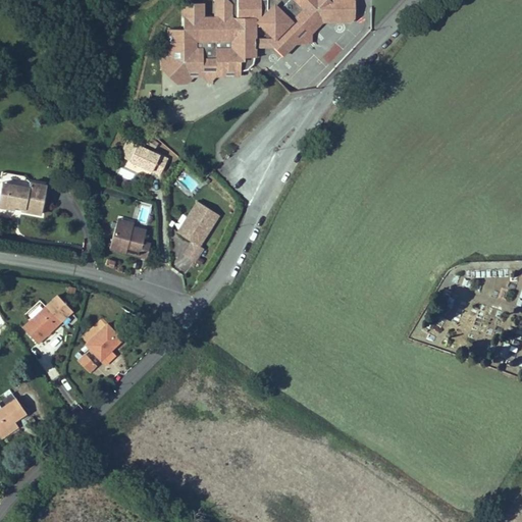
[(215,0),(215,17),(203,17),(203,3),(183,3),(183,29),(171,29),(171,49),(184,49),(184,71),(203,71),(203,67),(215,66),(215,71),(240,71),(240,60),(239,59),(243,55),(245,56),(255,56),(255,48),(255,38),(255,25),(256,25),(256,17),(262,17),(262,27),(269,33),(278,33),(274,38),(269,42),(275,48),(282,55),(296,42),(300,39),(296,35),(304,28),(307,31),(323,13),(322,12),(331,2),(330,0),(215,0)]
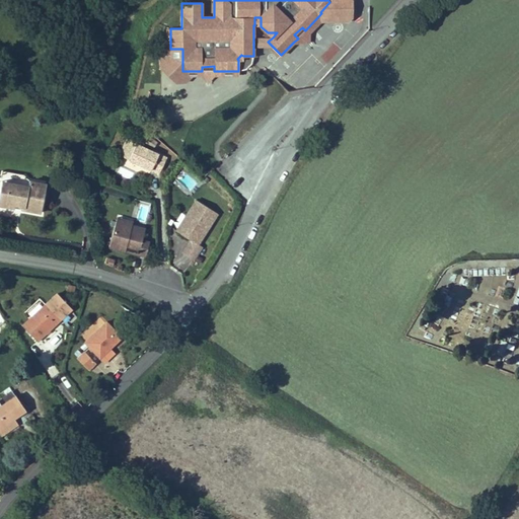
[(298,39),(294,42),(309,42),(309,33),(321,21),(348,21),(348,0),(328,0),(329,2),(320,12),(321,13),(305,30),(302,27),(294,34),(298,39)]
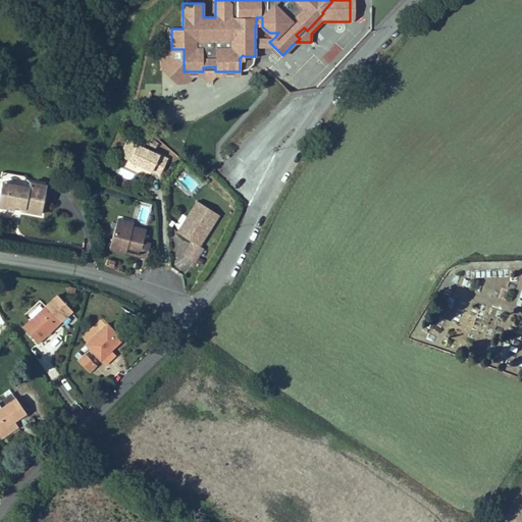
[(187,82),(193,75),(203,75),(210,83),(215,76),(240,75),(240,71),(215,71),(215,66),(203,67),(203,71),(184,71),(184,49),(171,49),(171,29),(167,29),(167,53),(161,59),(161,67),(176,83),(187,82)]
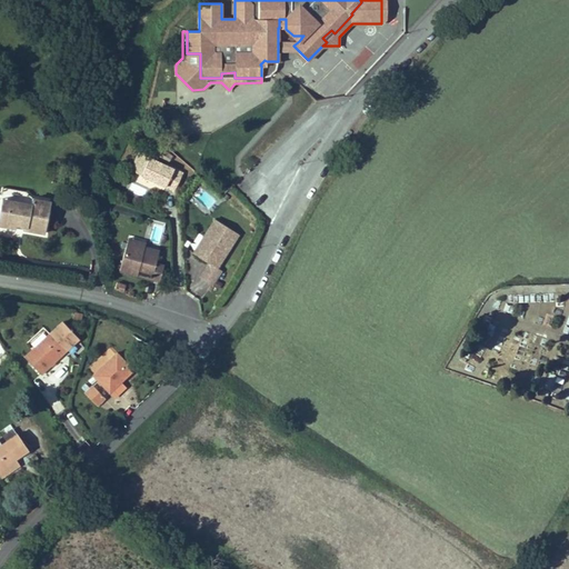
[(293,46),(299,41),(278,41),(278,52),(300,52),(293,46)]
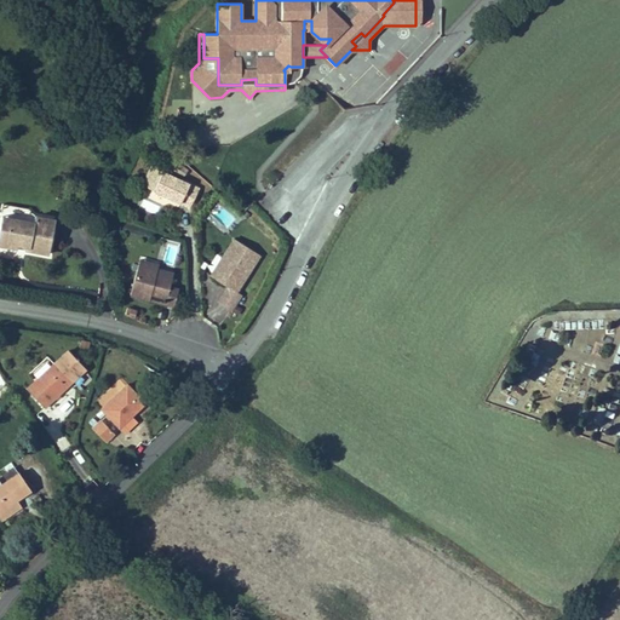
[(153,190),(162,171),(164,168),(153,164),(142,185),(153,190)]
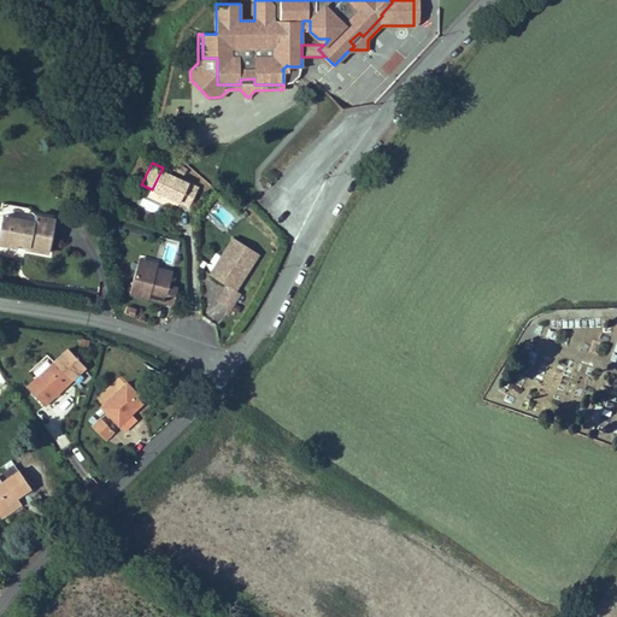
[(189,207),(199,188),(162,170),(152,189),(189,207)]
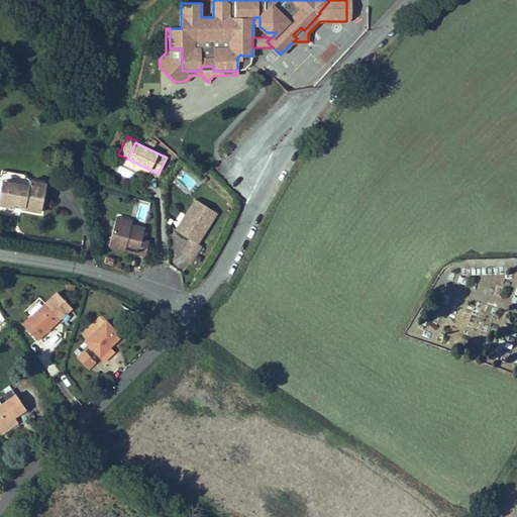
[(131,178),(133,171),(118,166),(116,174),(131,178)]
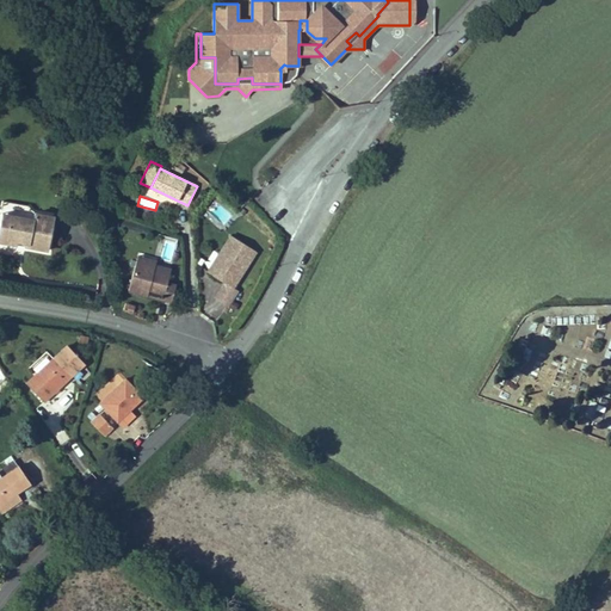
[(35,213),(29,205),(4,201),(1,213),(10,214),(34,218),(35,213)]
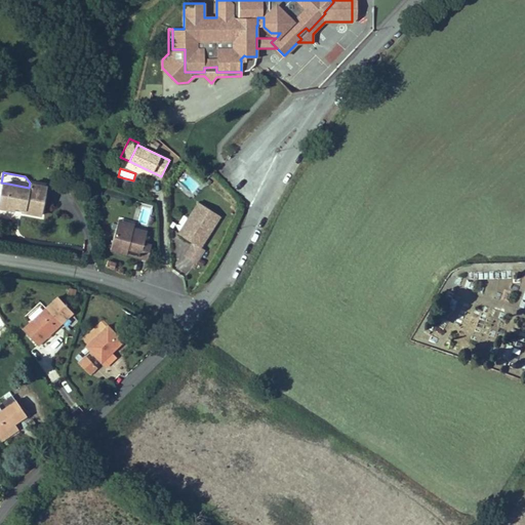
[(41,215),(46,186),(30,183),(29,188),(8,184),(6,192),(0,191),(0,207),(14,210),(15,206),(22,207),(22,211),(41,215)]
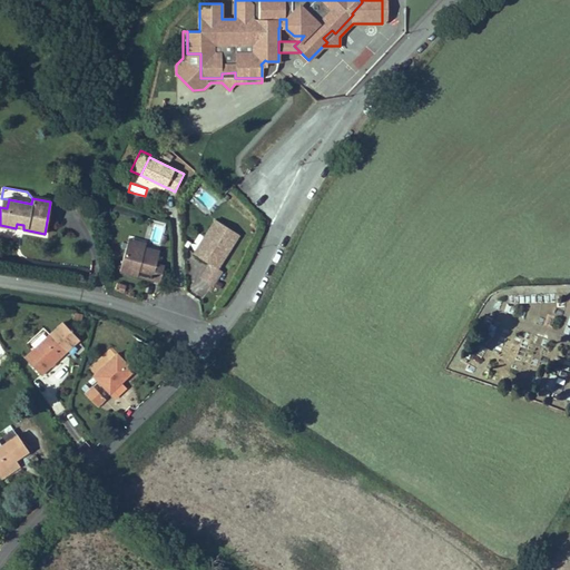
[(217,268),(238,234),(216,219),(205,237),(209,241),(198,256),(209,264),(217,268)]
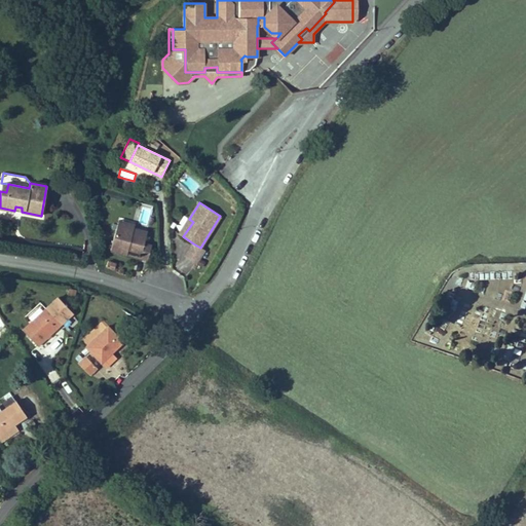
[(139,223),(147,225),(151,209),(142,207),(139,223)]
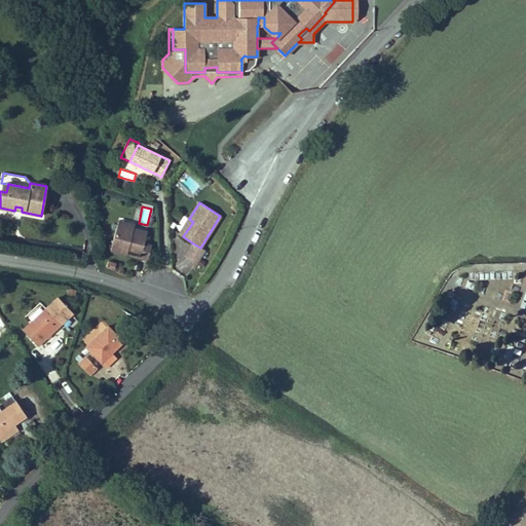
[(183,236),(193,222),(189,219),(179,234),(183,236)]
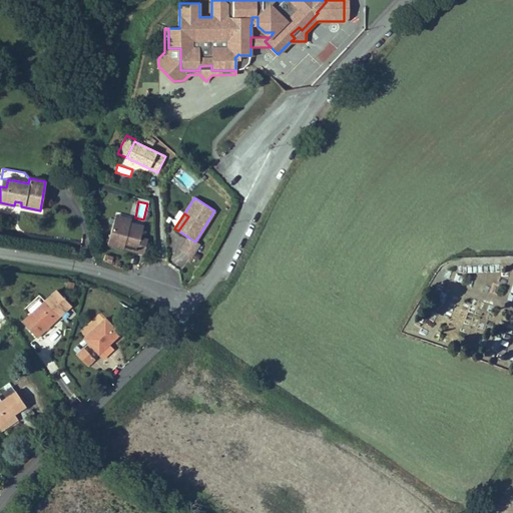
[(140,237),(143,225),(130,222),(114,218),(108,243),(123,247),(125,243),(137,246),(136,251),(144,253),(148,239),(140,237)]
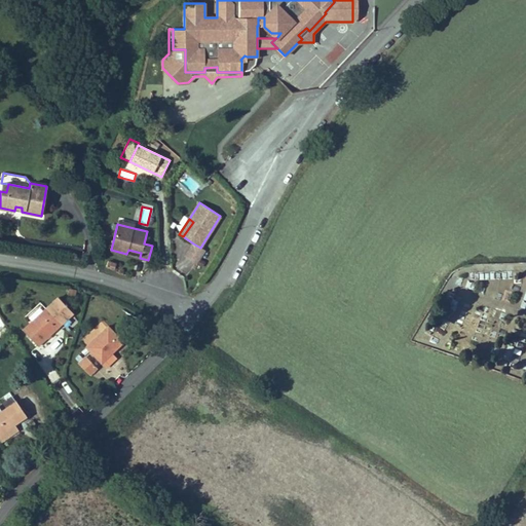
[(196,263),(204,250),(200,248),(193,243),(185,256),(196,263)]
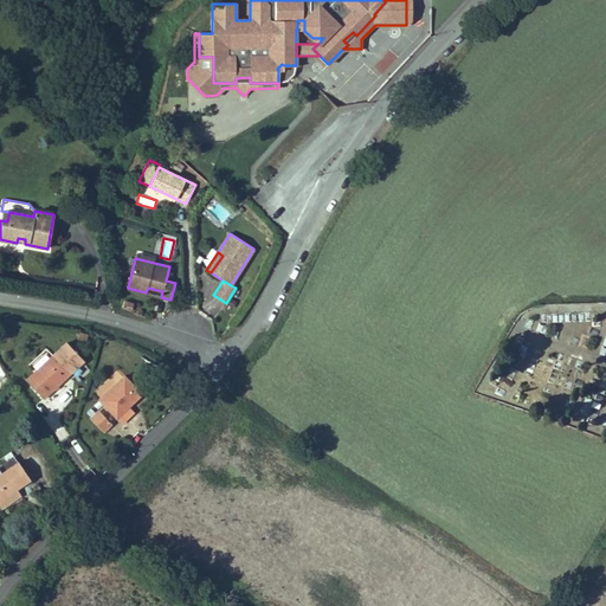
[(44,399),(71,373),(70,372),(84,360),(68,342),(55,355),(53,354),(26,380),(44,399)]
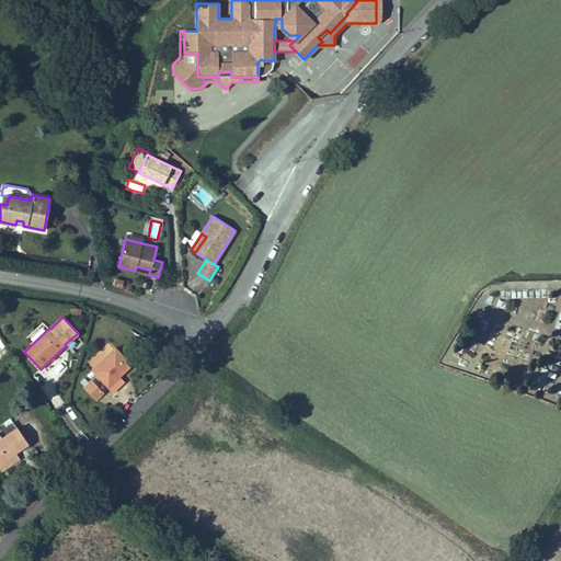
[(92,369),(115,347),(110,341),(86,364),(92,369)]
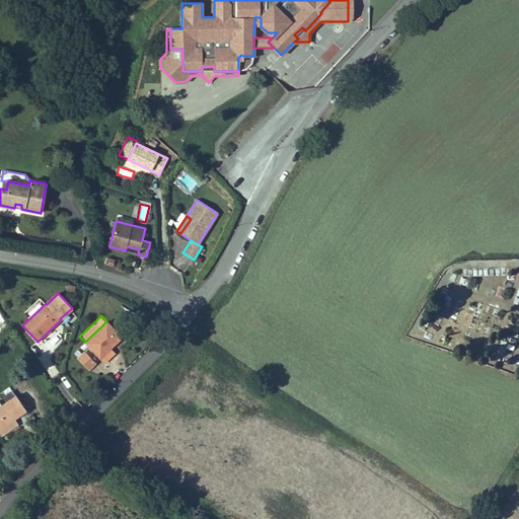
[(110,349),(122,337),(106,321),(85,342),(100,358),(110,349)]
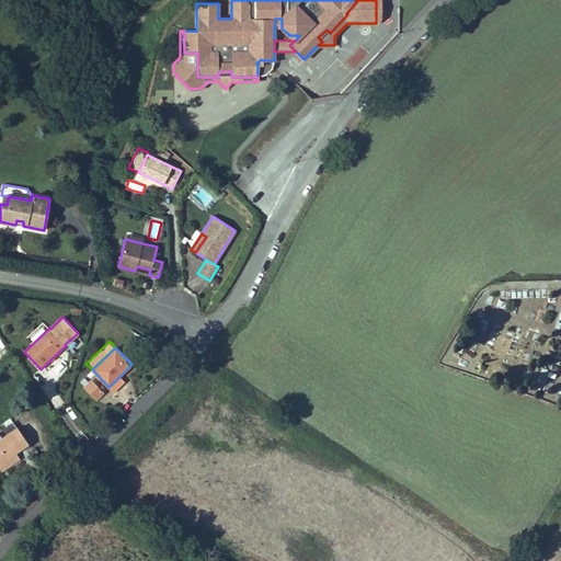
[(113,391),(124,381),(119,377),(109,387),(113,391)]
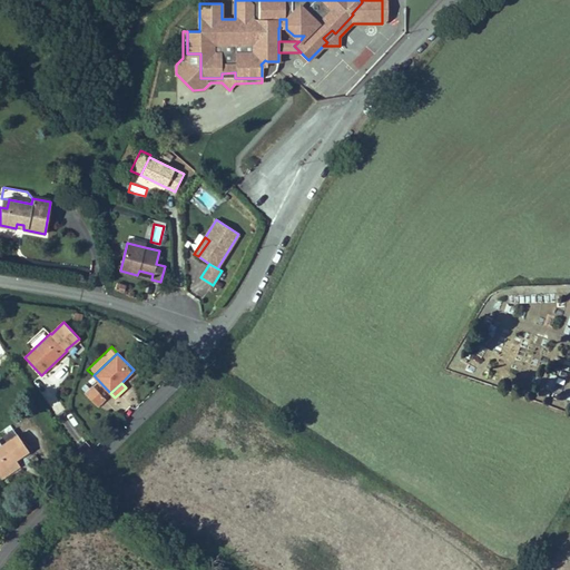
[(104,399),(92,387),(86,393),(98,405),(104,399)]
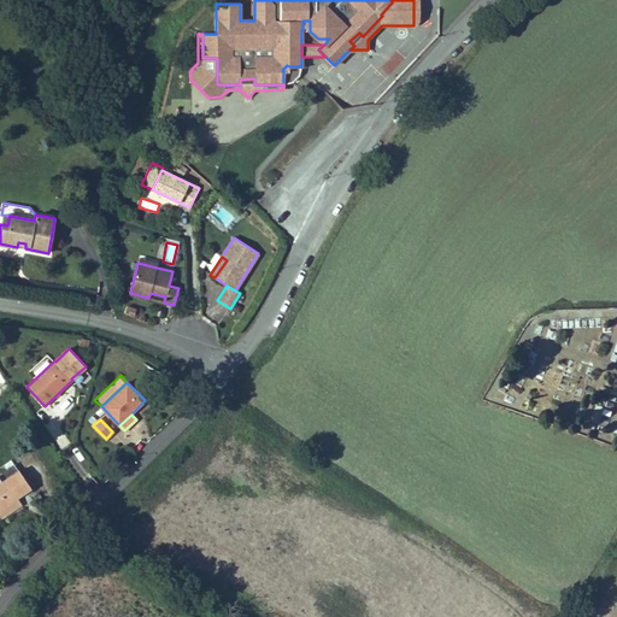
[(0,482),(18,470),(15,463),(0,472),(0,482)]
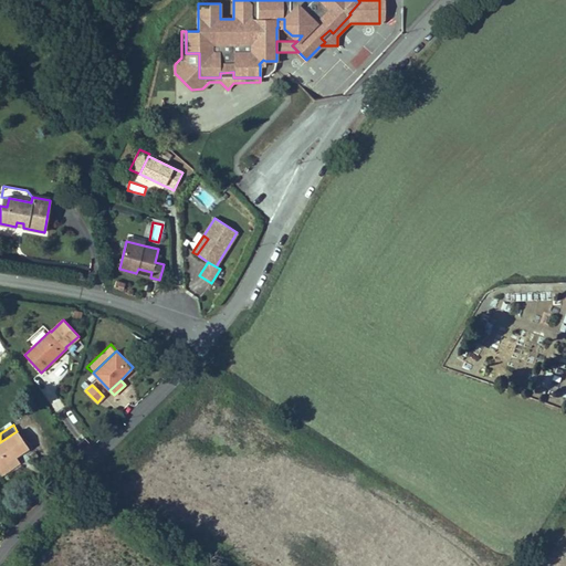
[(0,467),(16,457),(29,448),(17,431),(0,442),(0,467)]
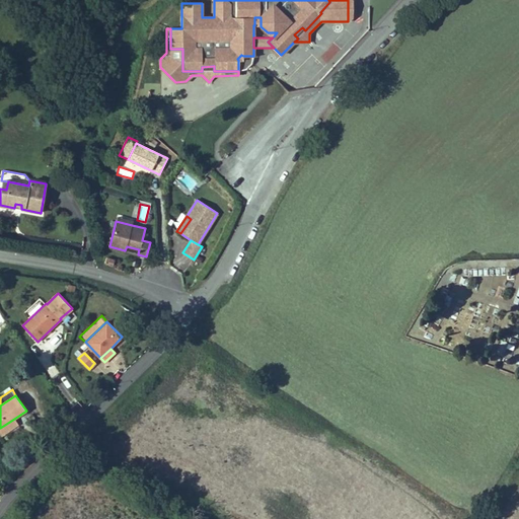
[(0,433),(1,436),(18,424),(14,419),(0,428),(0,433)]
